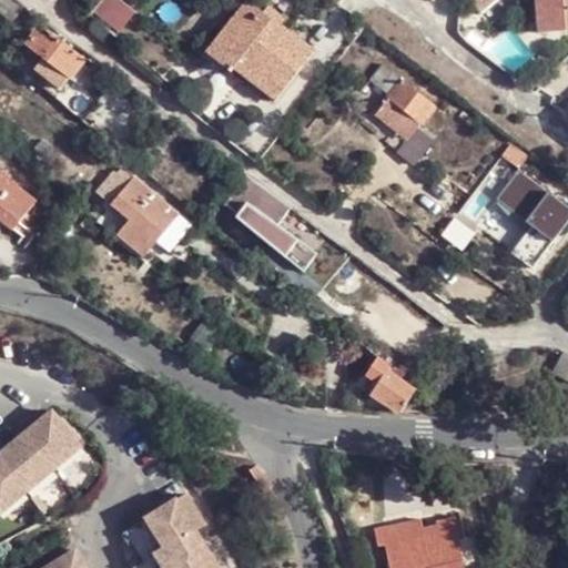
[(0,0),(0,16),(9,24),(19,12),(4,0),(0,0)]
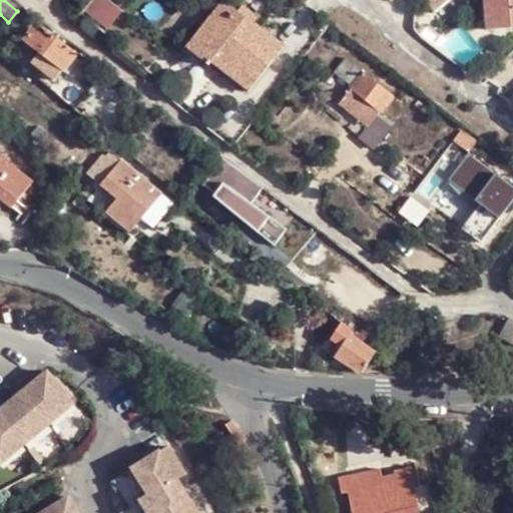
[(108,0),(95,0),(86,12),(107,29),(122,11),(108,0)]
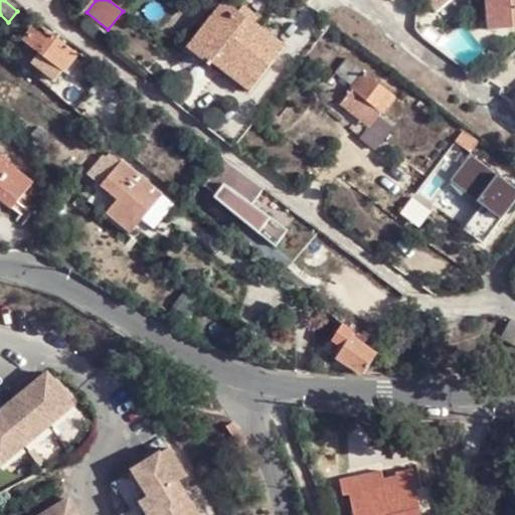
[(514,0),(493,0),(486,7),(487,24),(504,23),(504,31),(514,30),(514,0)]
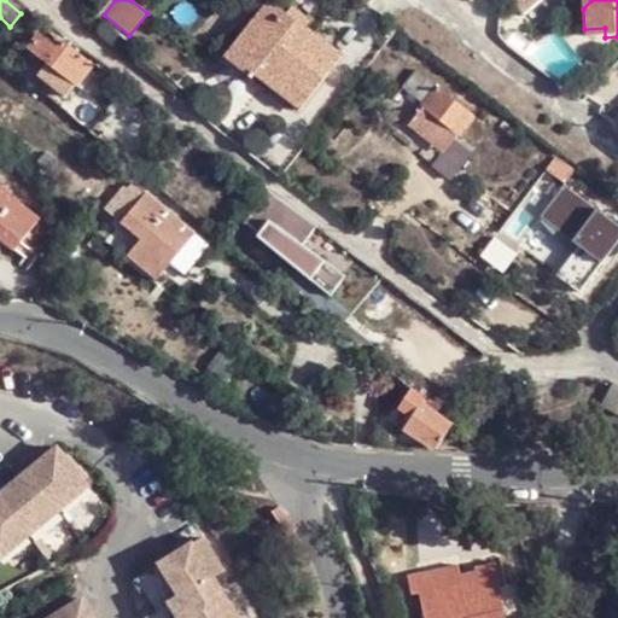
[(287,17),(305,30),(312,23),(295,9),(287,17)]
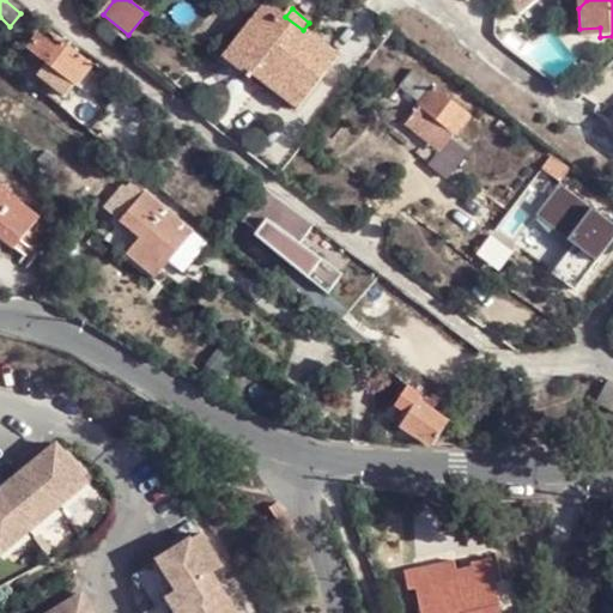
[(228,60),(250,79),(259,71),(302,105),(338,60),(303,30),(285,17),(281,22),(268,11),(228,60)]
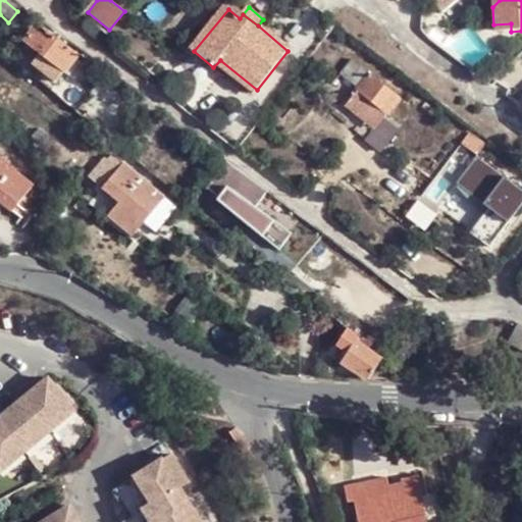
[(33,23),(19,41),(37,54),(31,62),(57,83),(76,56),(33,23)]
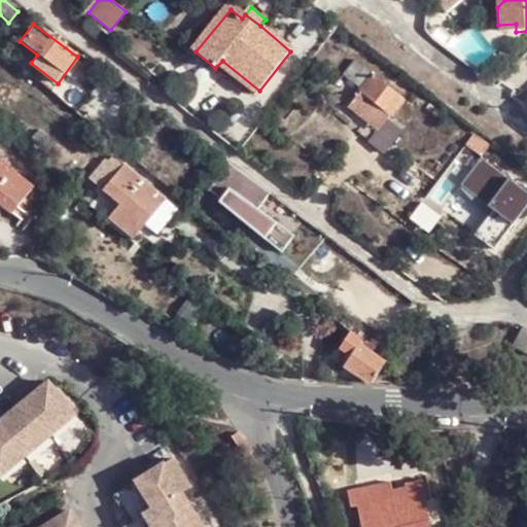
[(498,33),(516,32),(516,24),(498,25),(498,33)]
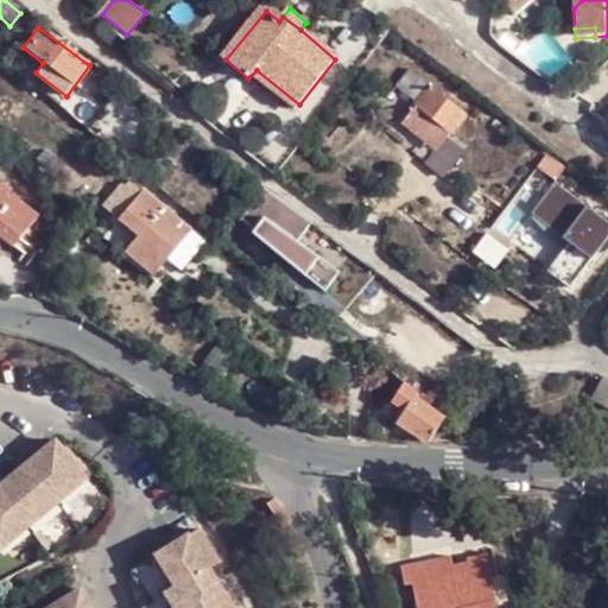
[(257,70),(248,78),(292,114),(299,105),(257,70)]
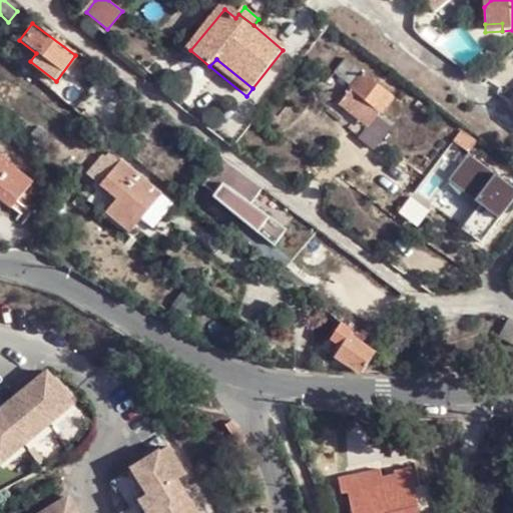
[(336,78),(349,63),(345,59),(332,74),(336,78)]
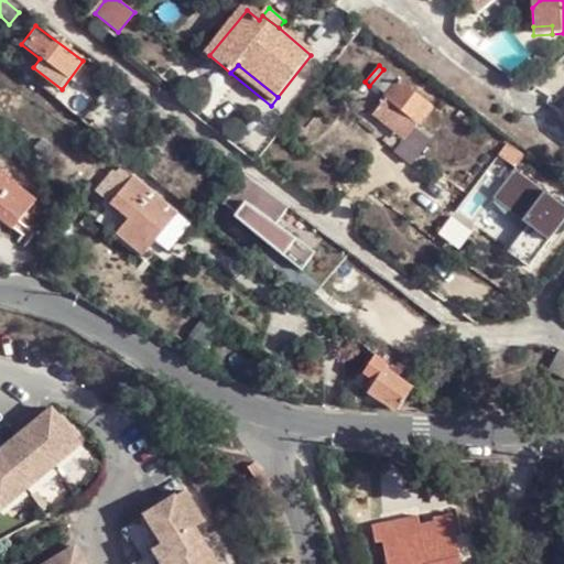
[(426,107),(383,69),(369,86),(383,99),(413,123),(426,107)]
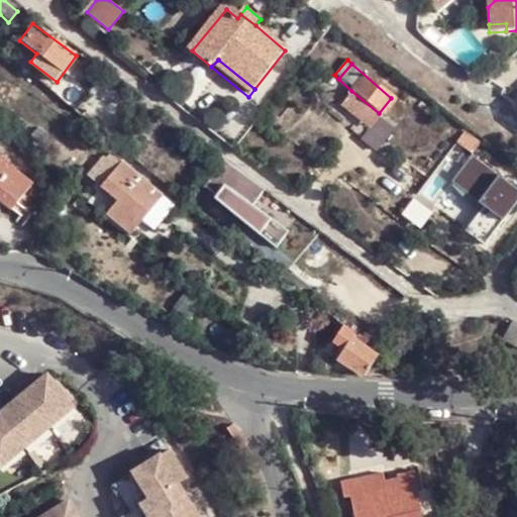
[(379,113),(351,91),(340,103),(368,126),(379,113)]
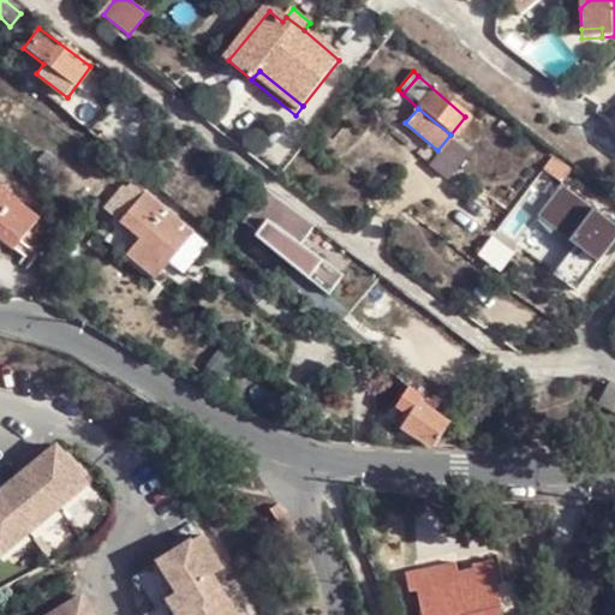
[(451,135),(437,150),(452,162),(465,147),(451,135)]
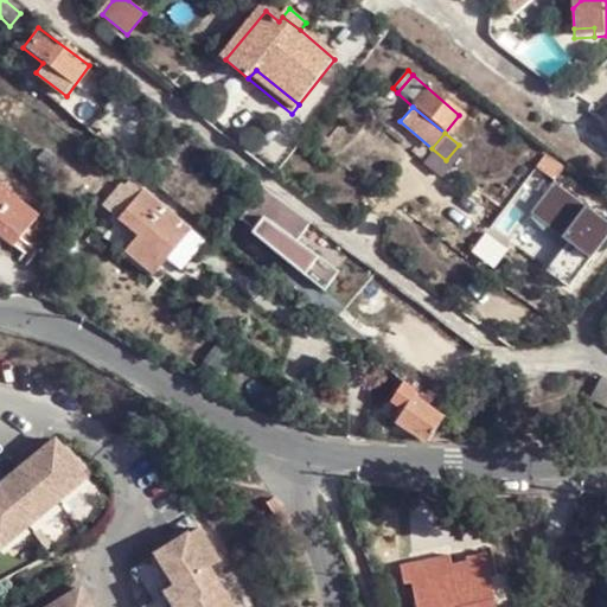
[(446,160),(432,148),(422,160),(445,179),(466,151),(459,145),(446,160)]
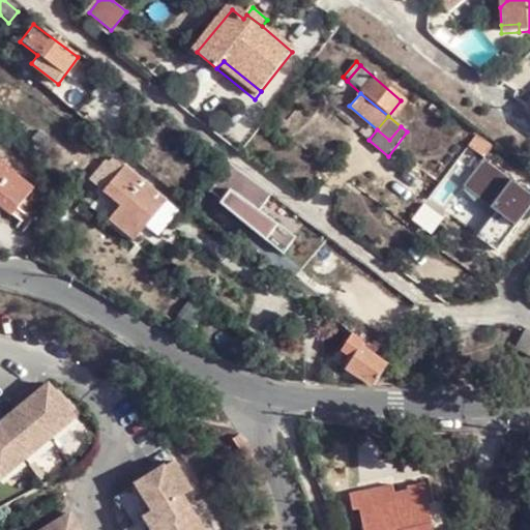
[(483,159),(492,148),(475,136),(468,147),(483,159)]
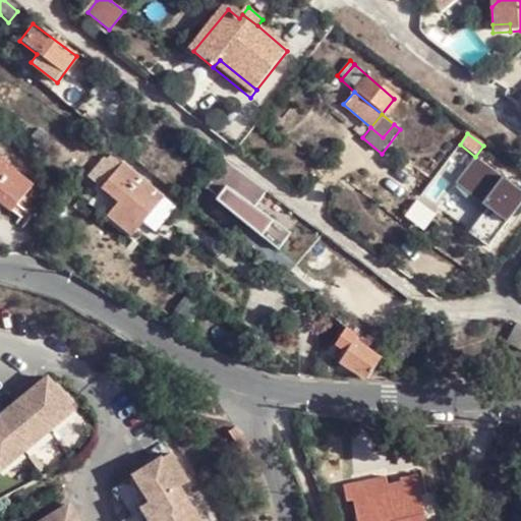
[(0,200),(2,203),(12,210),(35,182),(0,156),(0,200)]
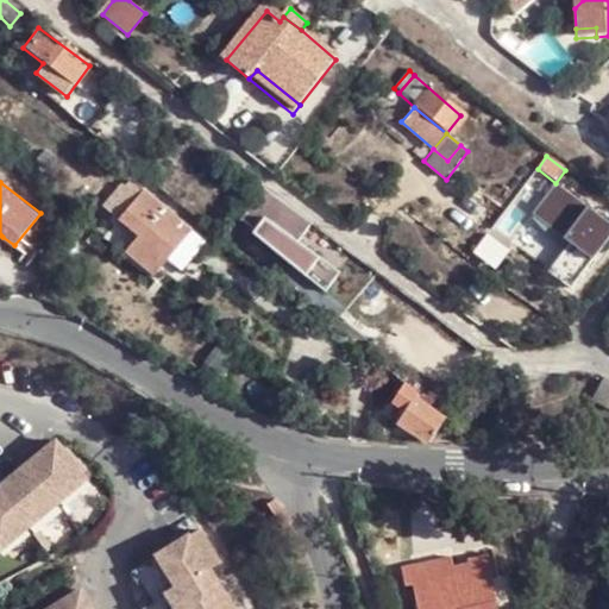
[(106,212),(118,223),(139,194),(127,184),(106,212)]
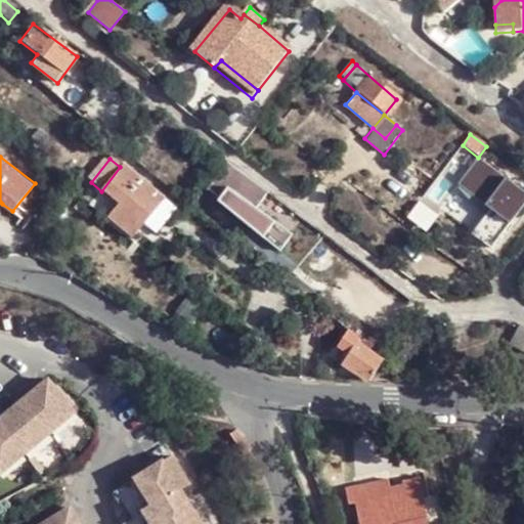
[(258,204),(266,193),(226,164),(206,189),(244,222),(258,204)]
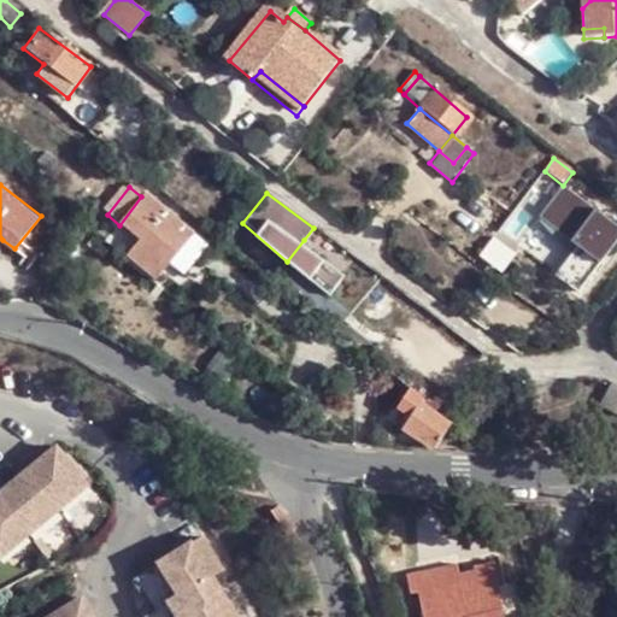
[(141,197),(119,225),(139,241),(128,257),(157,281),(194,235),(145,194),(141,197)]
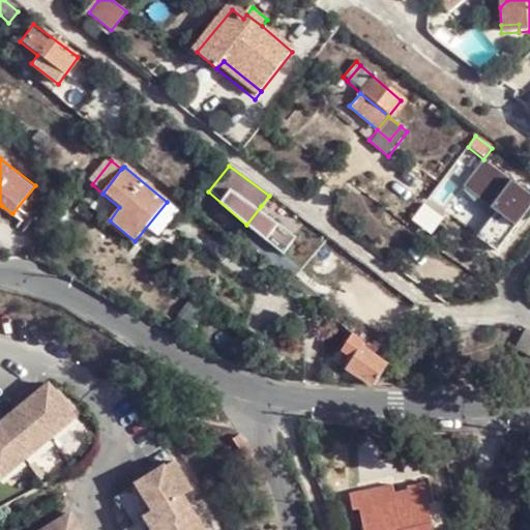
[(261,206),(246,225),(257,233),(271,214),(261,206)]
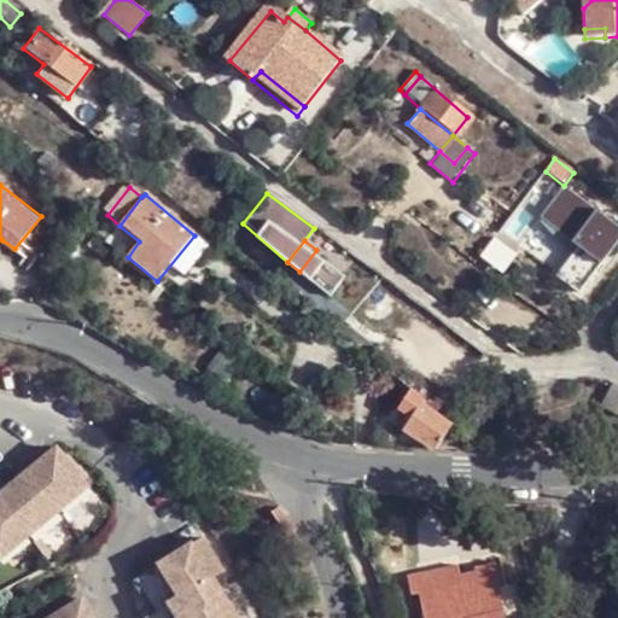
[(413,392),(412,391),(397,410),(410,419),(418,407),(423,408),(427,401),(413,392)]
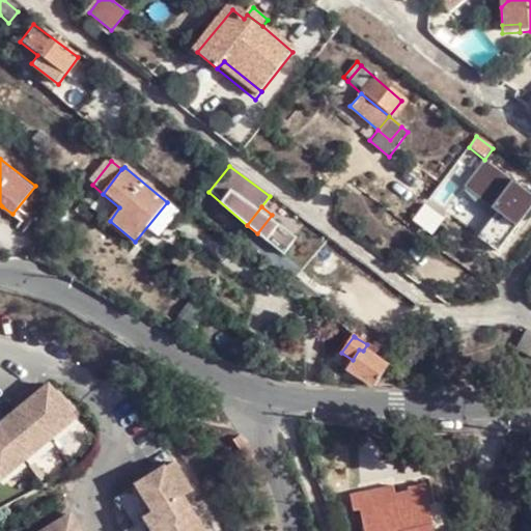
[(530,355),(530,340),(525,336),(518,346),(530,355)]
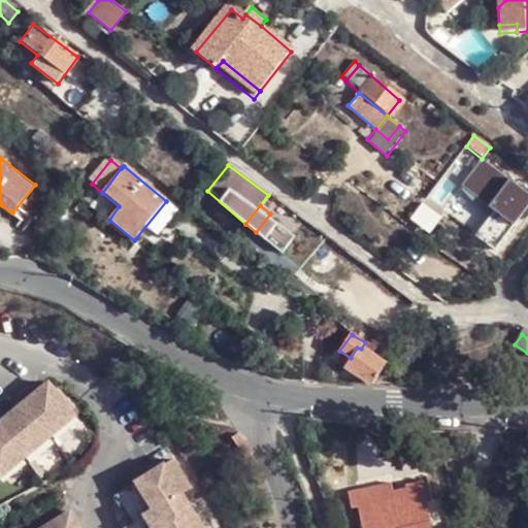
[(368,344),(365,342),(361,349),(370,355),(377,344),(371,341),(368,344)]
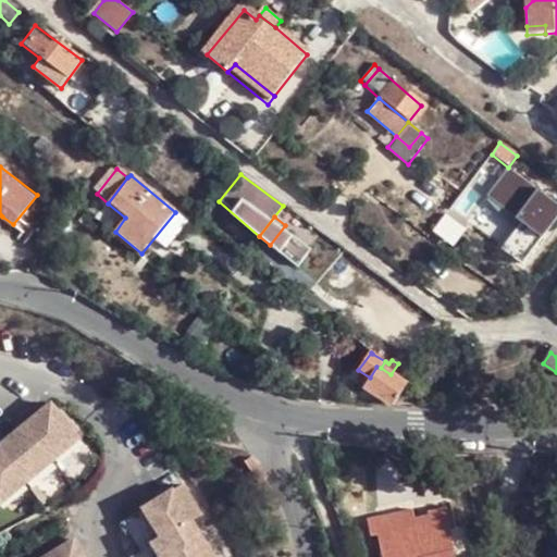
[(393,405),(406,385),(391,374),(381,368),(376,367),(370,378),(363,387),(393,405)]
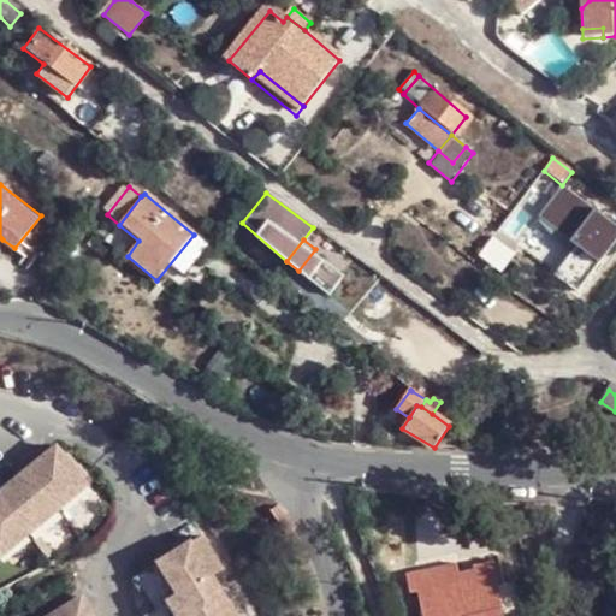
[(0,542),(7,551),(93,480),(63,443),(0,493),(0,542)]
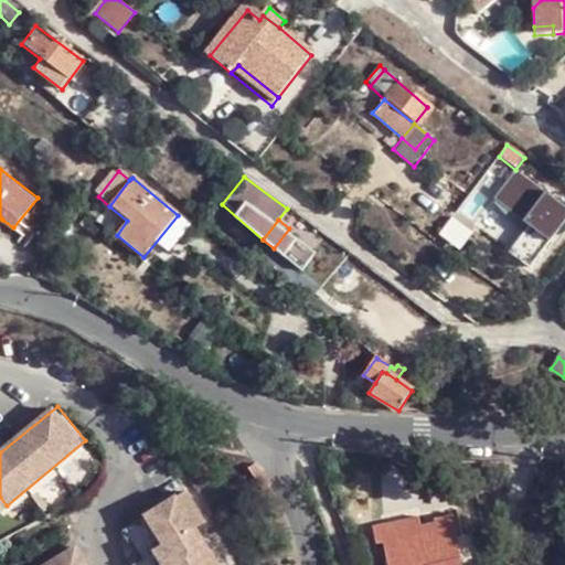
[(142,564),(221,564),(198,526),(213,518),(193,487),(129,525),(146,552),(138,556),(142,564)]
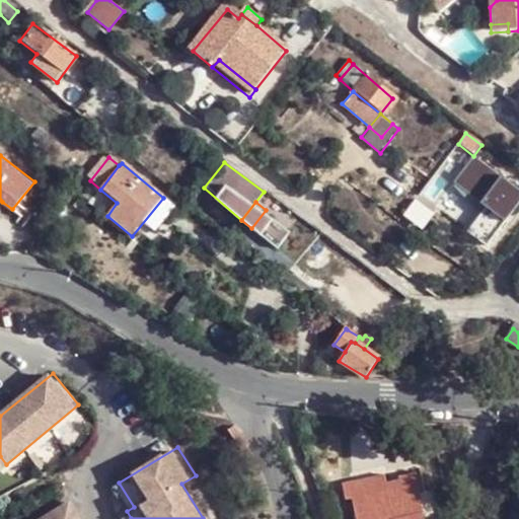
[(358,497),(357,496),(362,518),(428,518),(427,516),(442,512),(435,484),(420,489),(415,469),(397,473),(401,486),(388,489),(384,473),(354,482),(358,497)]
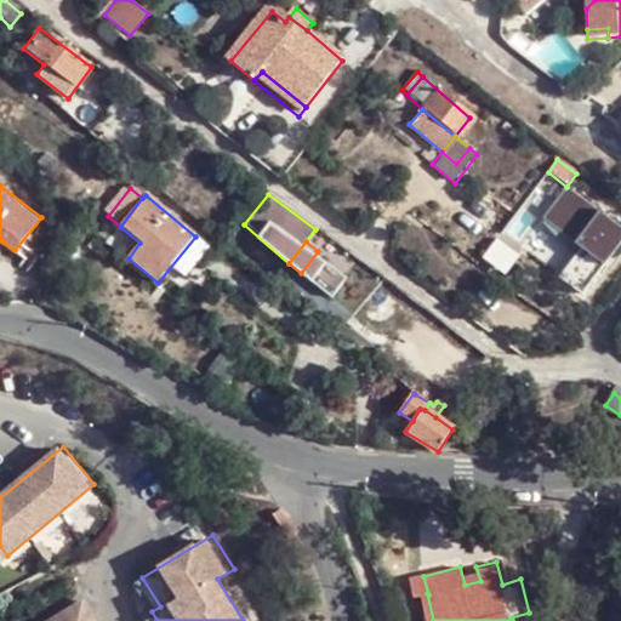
[(95,620),(86,605),(58,620),(95,620)]
